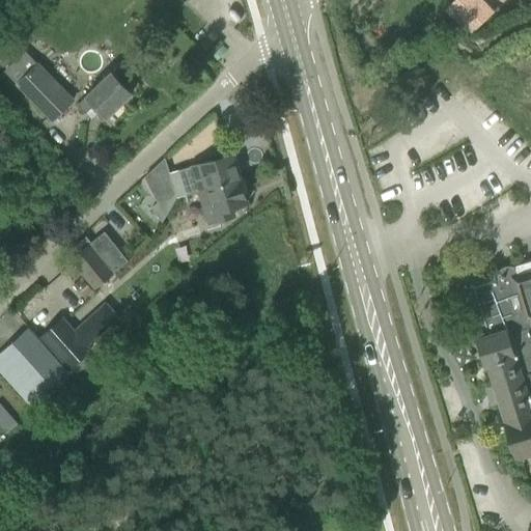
[(38,64),(18,84),(53,120),(74,100),(38,64)]
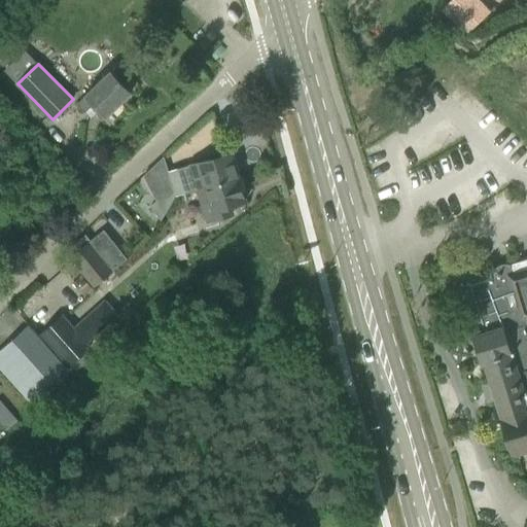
[(111,72),(78,104),(84,111),(94,103),(107,116),(131,93),(129,91),(131,89),(124,80),(121,82),(111,72)]
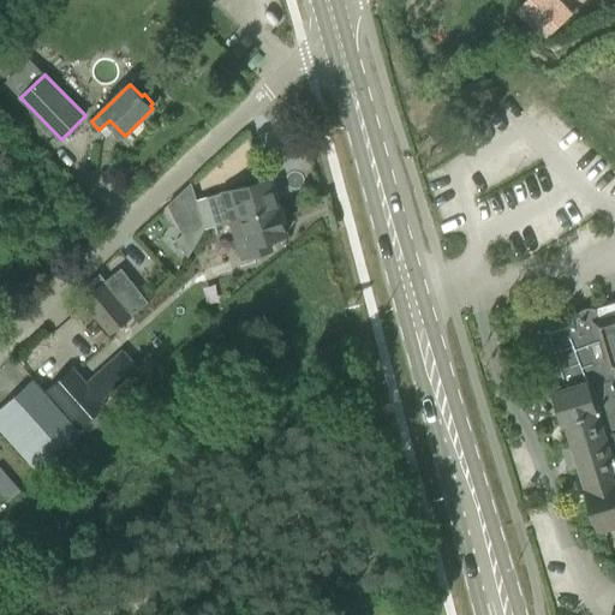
[(209,197),(197,201),(206,228),(218,226),(228,222),(230,225),(279,209),(279,207),(270,179),(209,197)]
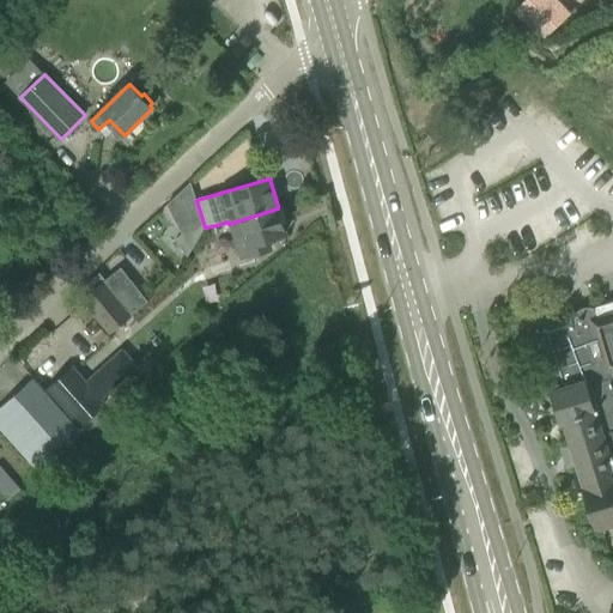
[(229,224),(238,259),(248,255),(271,248),(268,240),(286,234),(278,208),(229,224)]
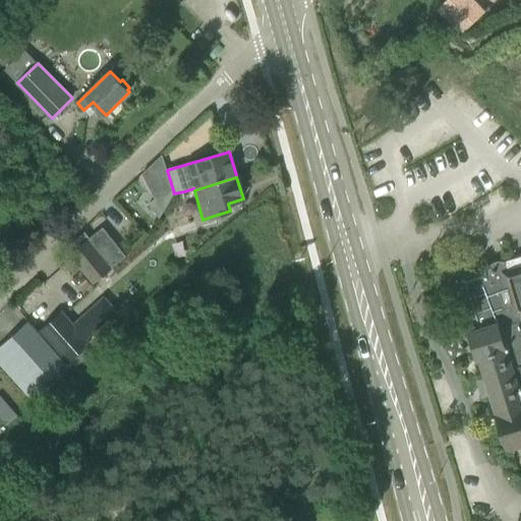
[(84,232),(69,245),(73,250),(69,254),(94,284),(113,268),(112,267),(125,256),(112,240),(100,250),(90,238),(84,232)]
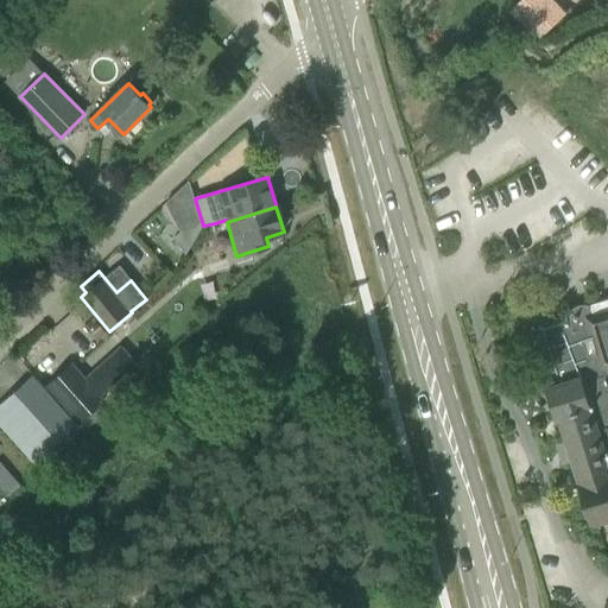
[(607,299),(578,309),(570,312),(570,315),(546,322),(543,322),(540,324),(538,328),(538,331),(556,385),(548,387),(557,420),(562,419),(568,441),(557,443),(558,445),(562,444),(563,454),(565,462),(563,463),(564,464),(576,462),(594,526),(596,526),(607,520),(607,299)]
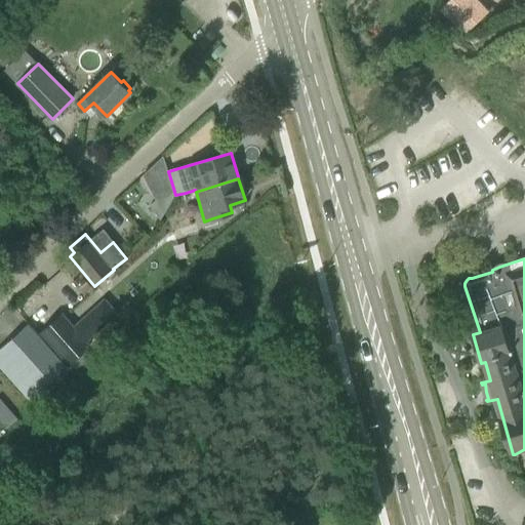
[(105,327),(96,318),(90,312),(74,326),(63,314),(42,332),(71,365),(91,346),(88,341),(94,336),(105,327)]
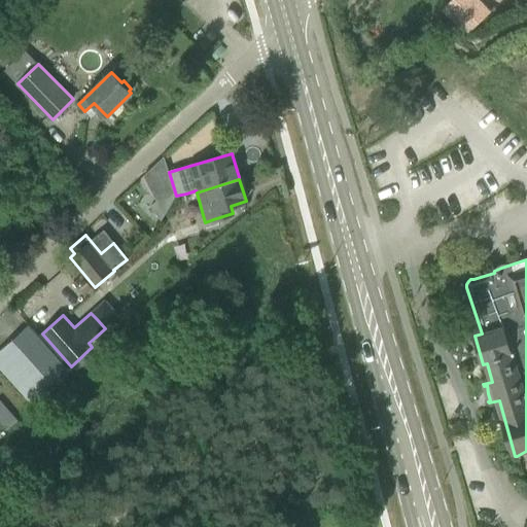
[(0,367),(30,400),(67,367),(29,325),(0,350),(0,367)]
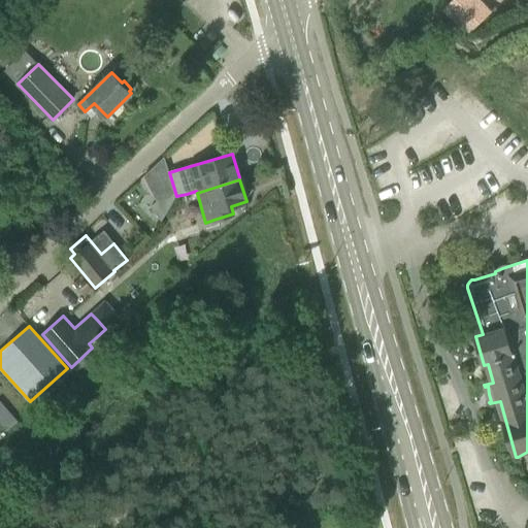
[(0,423),(6,431),(19,420),(0,399),(0,423)]
